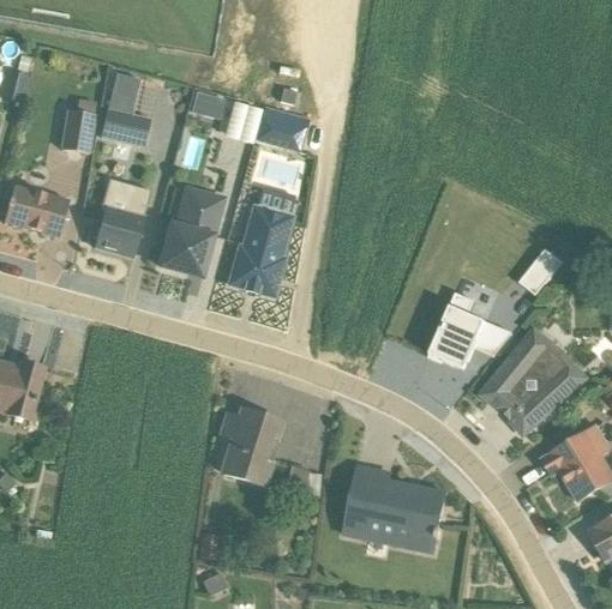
[(29,73),(11,68),(4,98),(21,103),(29,73)]
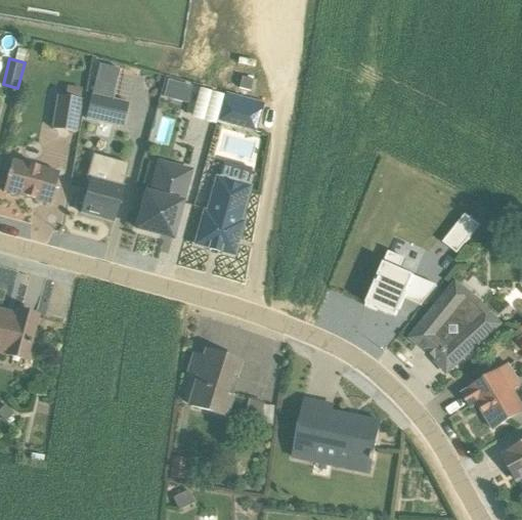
[(120,68),(100,62),(93,92),(91,92),(86,117),(123,126),(129,101),(114,97),(120,68)]
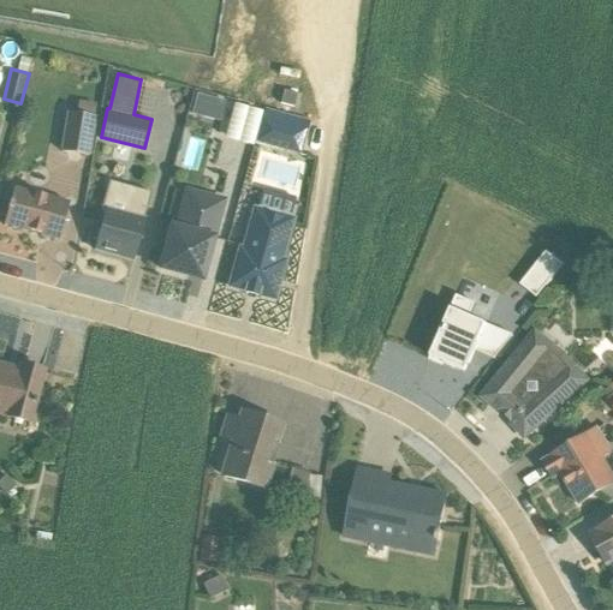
[(197,91),(191,112),(220,119),(226,100),(197,91)]
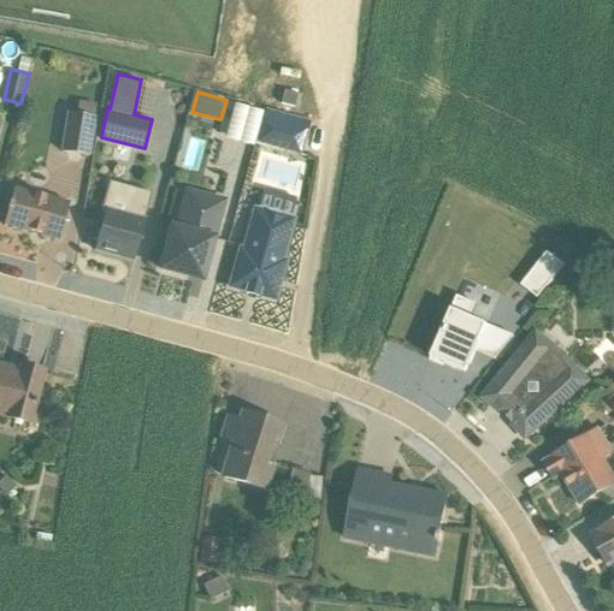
[(62,148),(90,153),(98,116),(95,114),(96,102),(78,99),(76,112),(68,111),(62,148)]
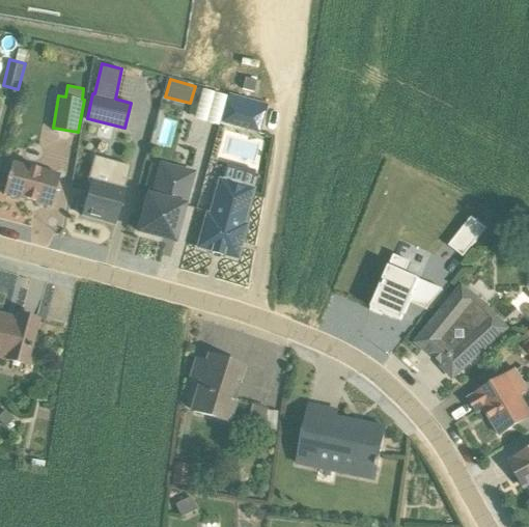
[(227,94),(202,88),(194,117),(218,125),(224,105),(227,94)]
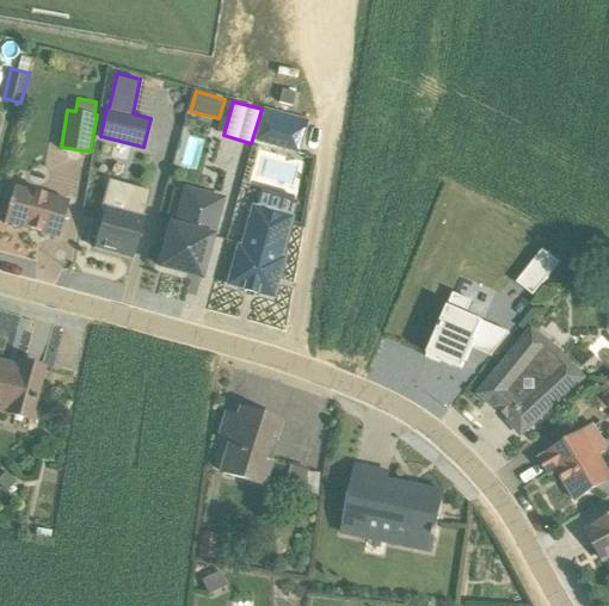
[(308,117),(264,105),(254,140),(299,152),(308,117)]
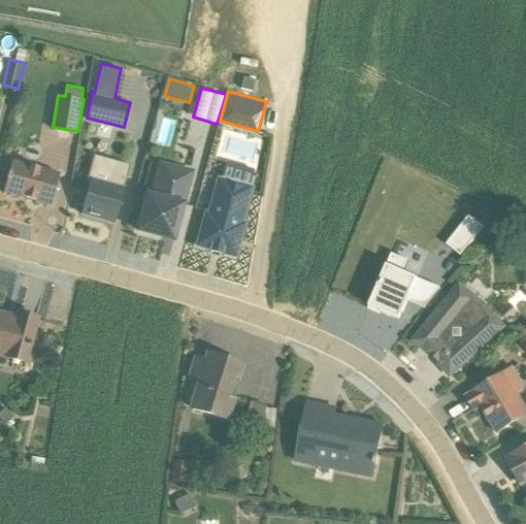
[(129,163),(94,153),(88,175),(91,176),(87,194),(84,193),(80,203),(85,204),(83,213),(102,218),(102,216),(114,219),(129,163)]
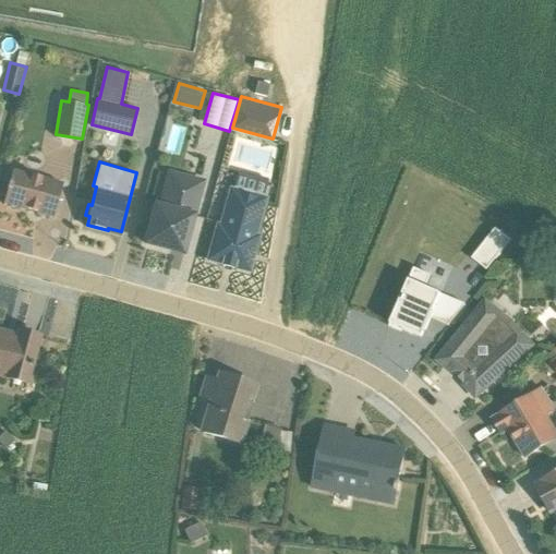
[(14,168),(4,201),(53,215),(63,182),(14,168)]
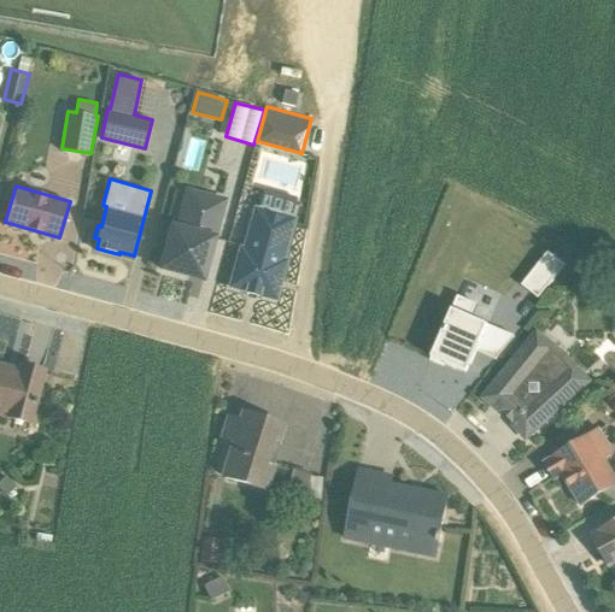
[(174,223),(162,266),(188,274),(204,278),(205,270),(224,196),(186,187),(176,223),(174,223)]
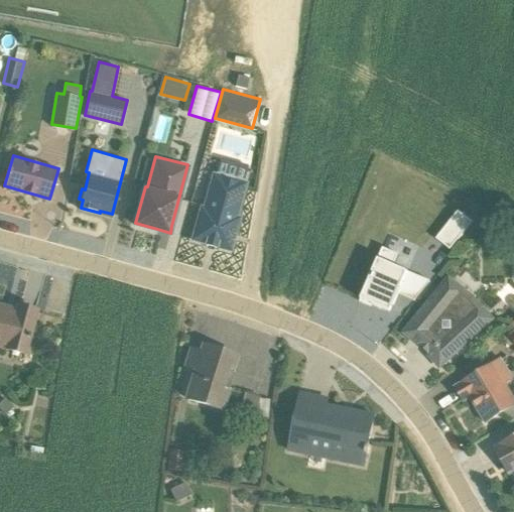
[(244,181),(248,164),(221,156),(217,171),(213,170),(193,238),(207,242),(207,244),(216,246),(217,245),(230,248),(239,217),(236,216),(245,182),(244,181)]
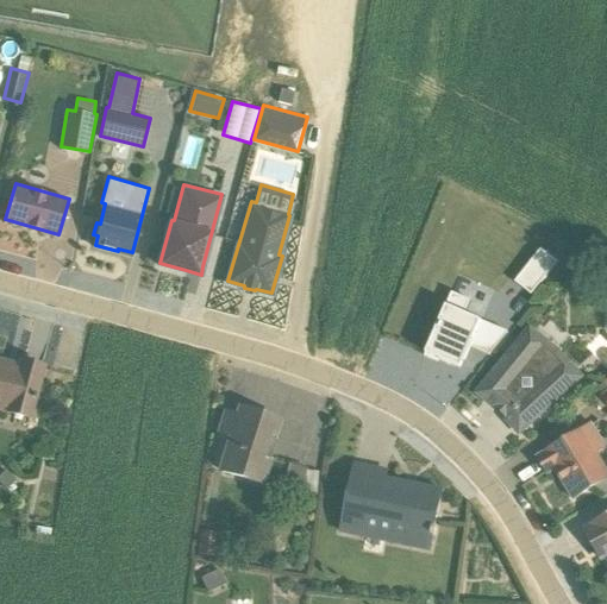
[(426,351),(462,366),(482,318),(448,302),(426,351)]
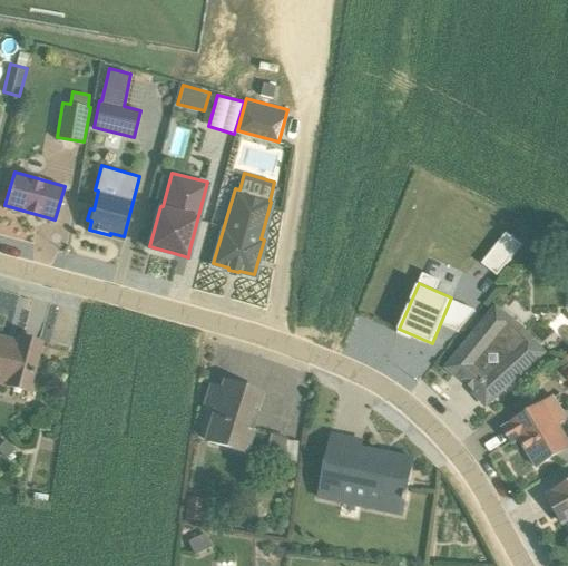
[(487,402),(546,348),(526,325),(497,302),(448,366),(463,379),(487,402)]
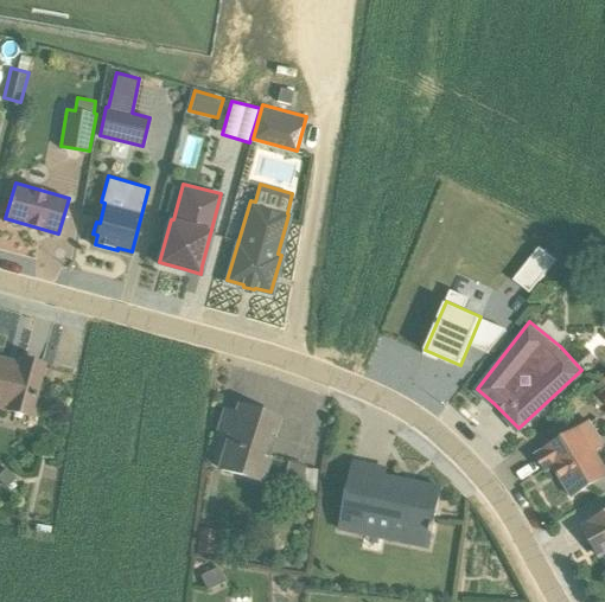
[(0,357),(0,408),(14,412),(14,414),(21,416),(23,415),(29,416),(43,363),(23,357),(20,363),(0,357)]
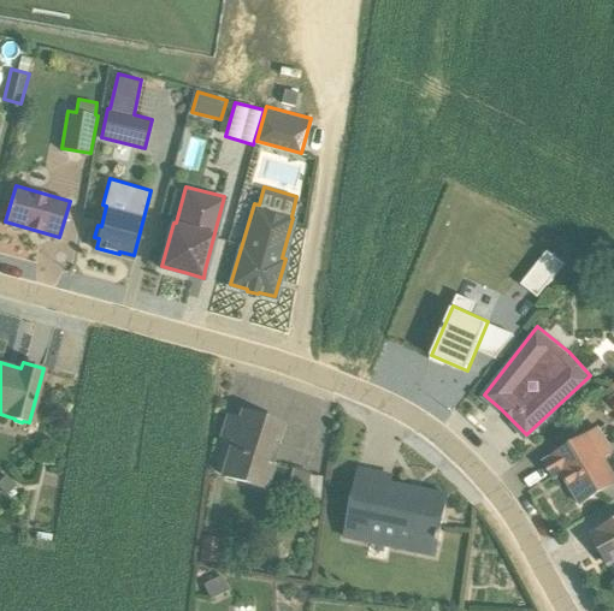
[(231,440),(220,475),(267,490),(276,464),(271,462),(283,423),(244,411),(242,420),(230,416),(225,414),(219,435),(231,440)]
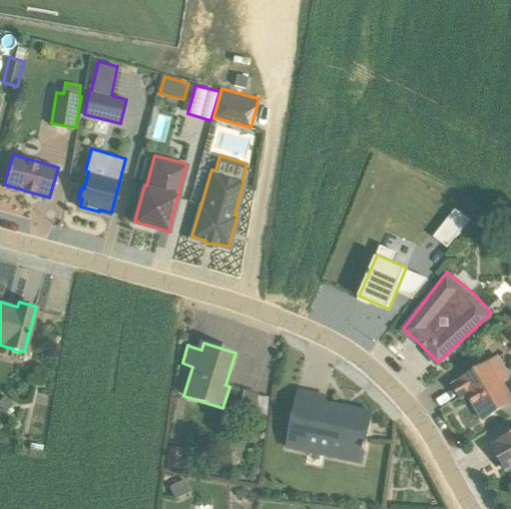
[(500,355),(453,383),(462,397),(468,393),(484,418),(502,407),(509,416),(510,415),(510,392),(503,380),(510,375),(510,372),(500,355)]
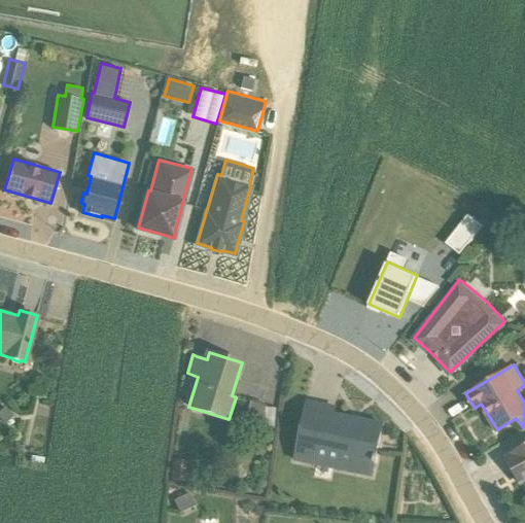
[(335,406),(308,401),(295,459),(372,476),(383,423),(334,412),(335,406)]
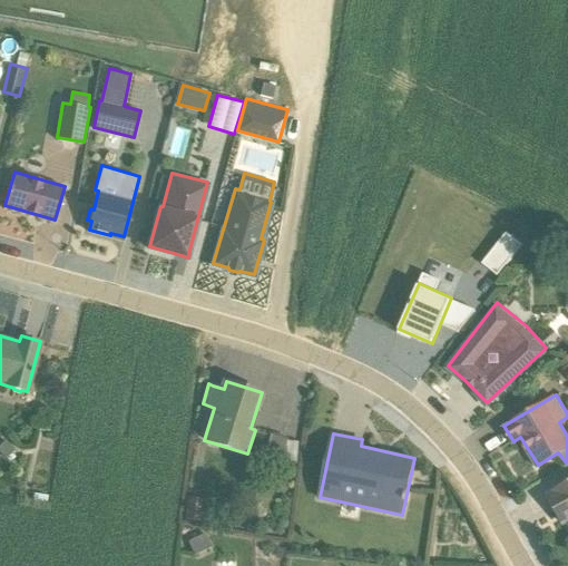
[(287,439),(272,435),(265,456),(282,461),(287,439)]
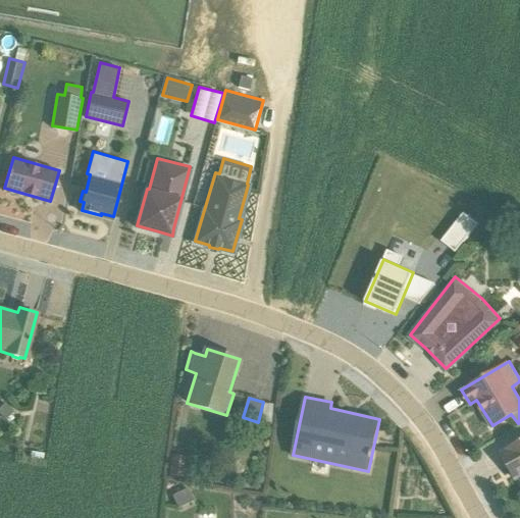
[(274,402),(263,402),(263,422),(273,422),(274,402)]
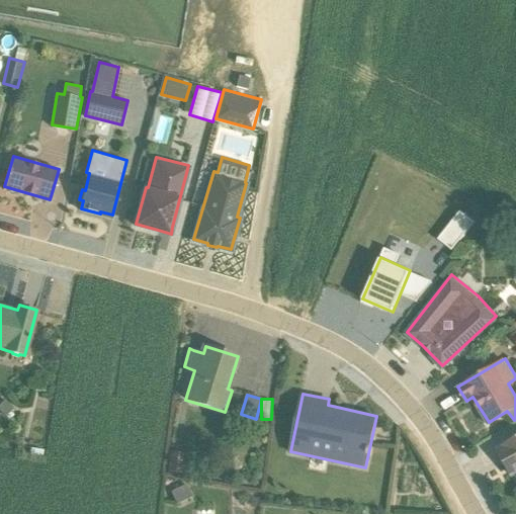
[(514,469),(515,472),(515,436),(496,447),(509,473),(514,469)]
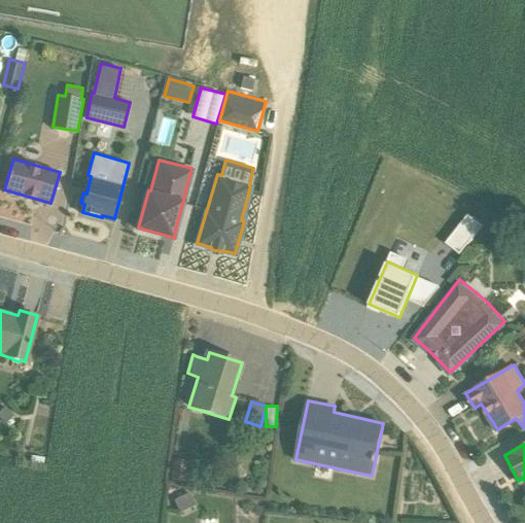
[(176,456),(173,476),(186,478),(189,457),(176,456)]
